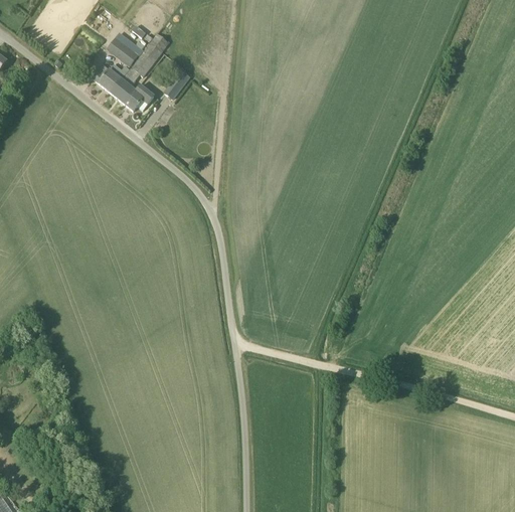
[(130,65),(142,49),(120,33),(108,49),(130,65)]
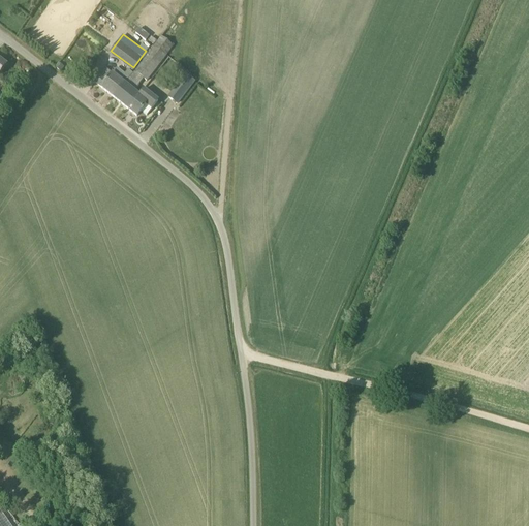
[(134,69),(144,76),(147,80),(166,52),(168,50),(174,43),(173,42),(161,34),(134,69)]
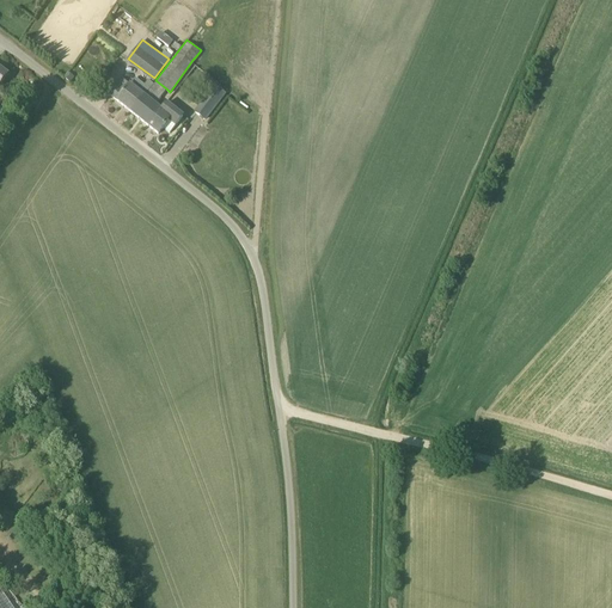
[(175,40),(171,44),(177,49),(181,44),(175,40)]
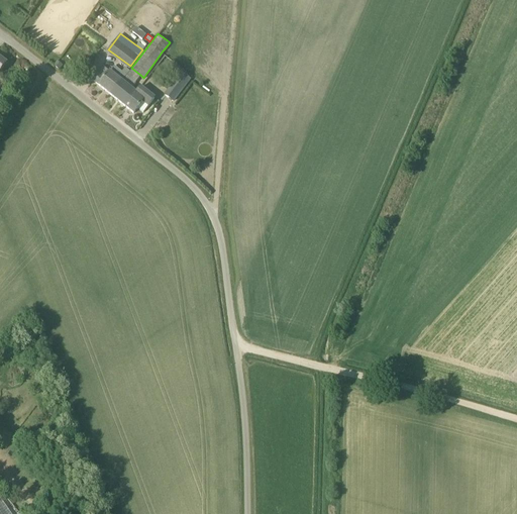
[(173,60),(169,65),(176,71),(180,66),(173,60)]
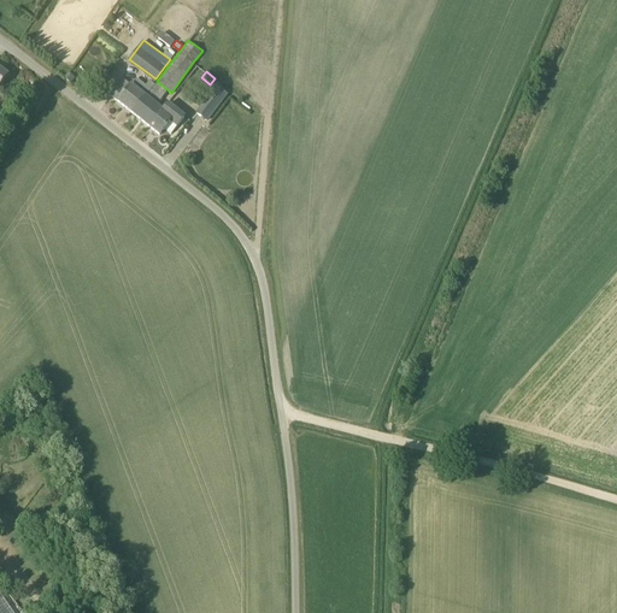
[(151,89),(150,89),(135,77),(124,92),(117,86),(111,93),(133,111),(146,95),(151,89)]
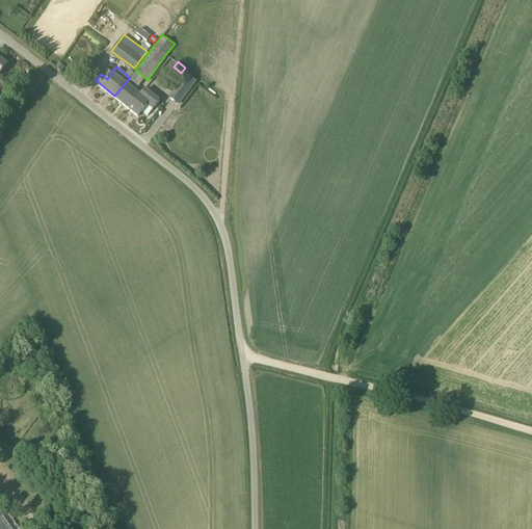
[(135,89),(140,83),(130,76),(129,77),(130,77),(126,82),(114,96),(129,107),(139,94),(140,93),(135,89)]
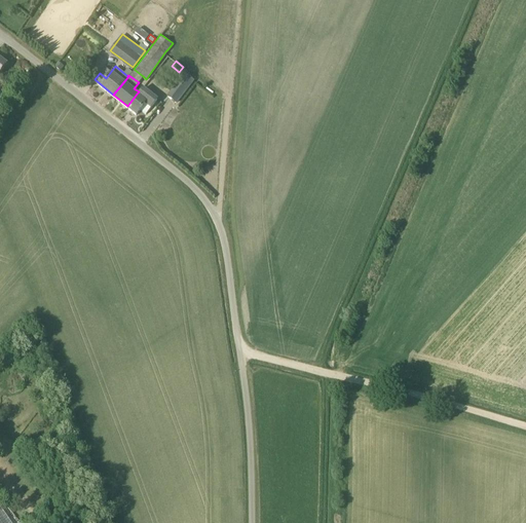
[(179,77),(166,94),(176,101),(188,84),(179,77)]
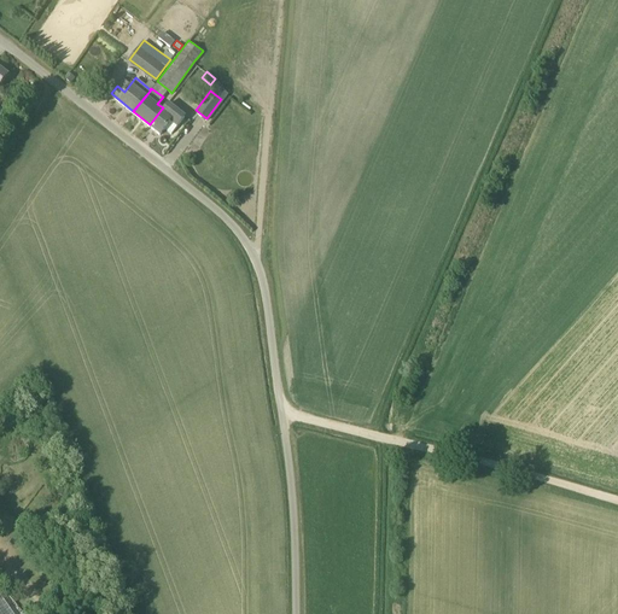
[(186,115),(169,101),(163,109),(163,107),(162,109),(150,124),(159,133),(164,127),(172,132),(186,115)]
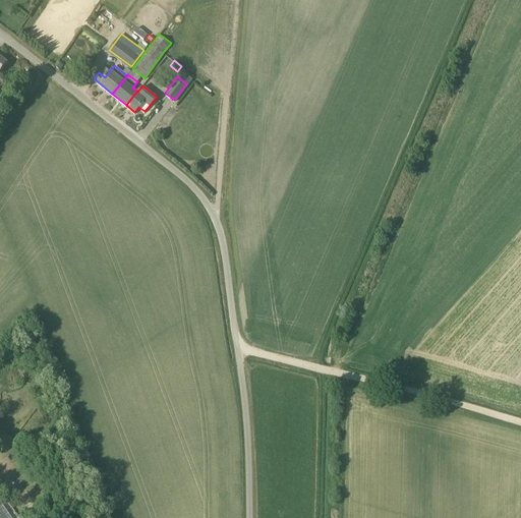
[(0,430),(0,442),(7,448),(14,439),(2,428),(0,430)]
